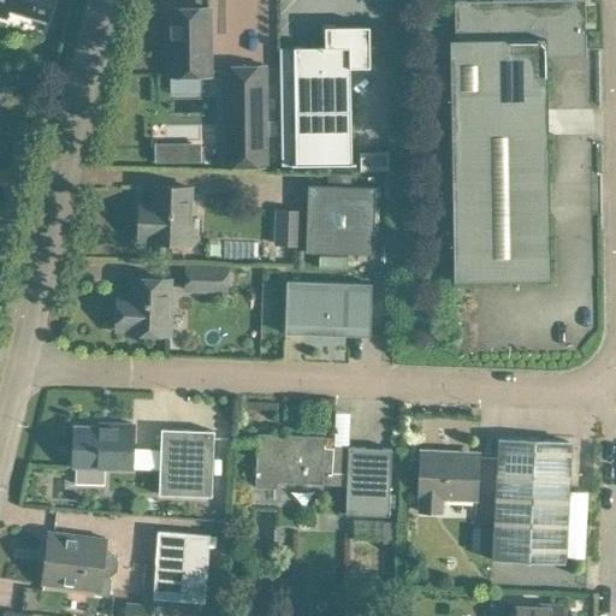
[(0,0),(0,16),(6,18),(9,11),(47,22),(53,0),(0,0)]
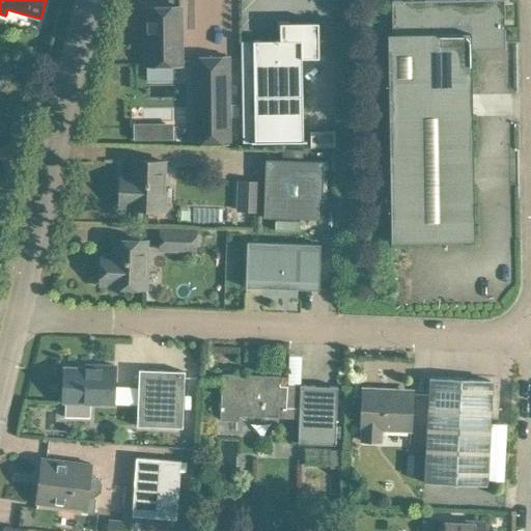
[(467,0),(392,1),(392,22),(392,34),(388,34),(391,242),(474,241),(471,50),(504,49),(503,0),(467,0)]
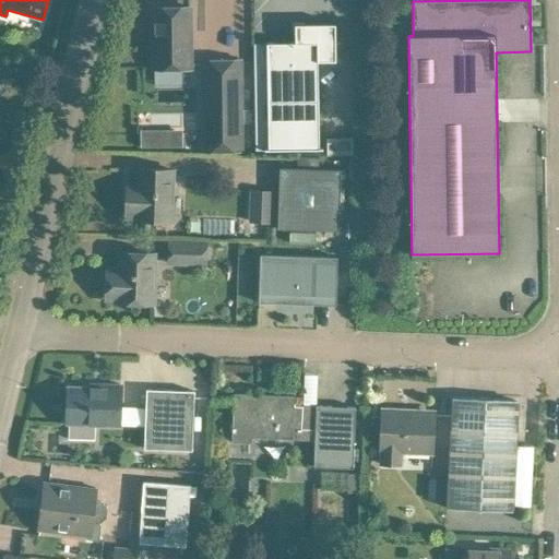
[(190,8),(152,8),(153,69),(191,68),(190,8)]
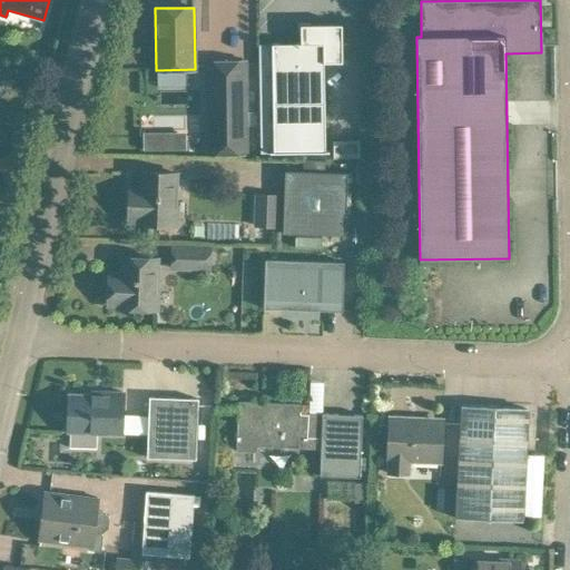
[(272,45),(259,45),(262,149),(274,149),(325,149),(324,104),(324,62),(343,62),(342,25),(304,25),(301,29),(301,45),(272,45)]
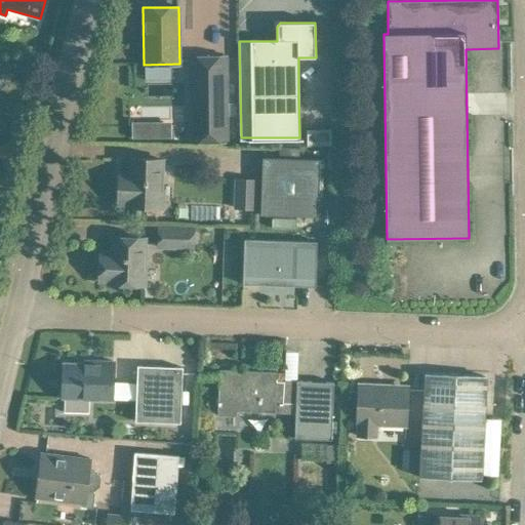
[(192,142),(227,140),(226,56),(191,57),(192,142)]
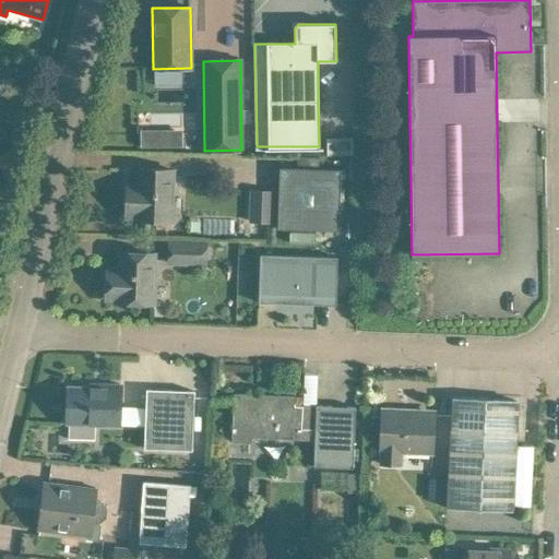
[(180,147),(180,131),(138,131),(138,149),(180,147)]
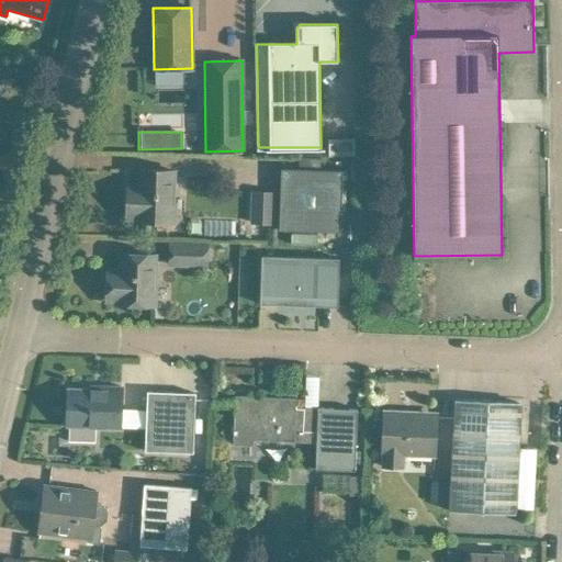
[(355,138),(328,139),(328,156),(355,156),(355,138)]
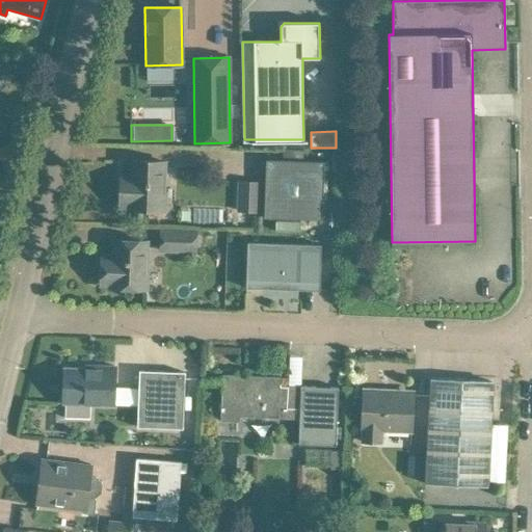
[(283,160),(266,160),(264,197),(264,218),(322,220),(322,198),(324,161),(303,161),(303,149),(283,149),(283,160)]
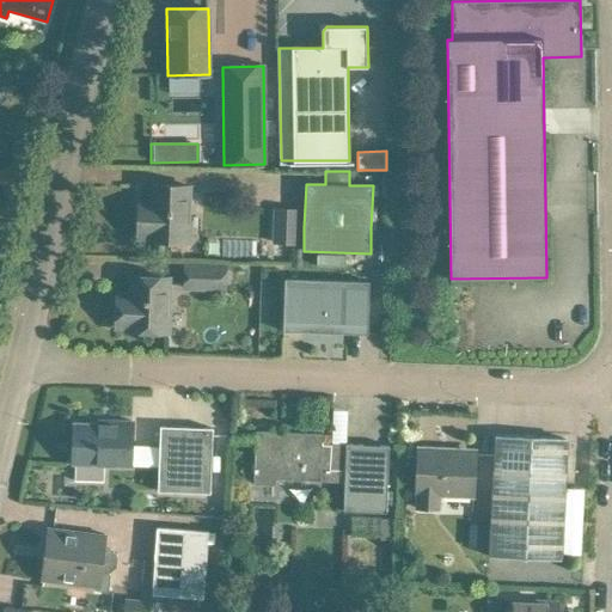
[(188,242),(189,187),(151,185),(151,202),(139,201),(138,237),(150,238),(150,240),(188,242)]
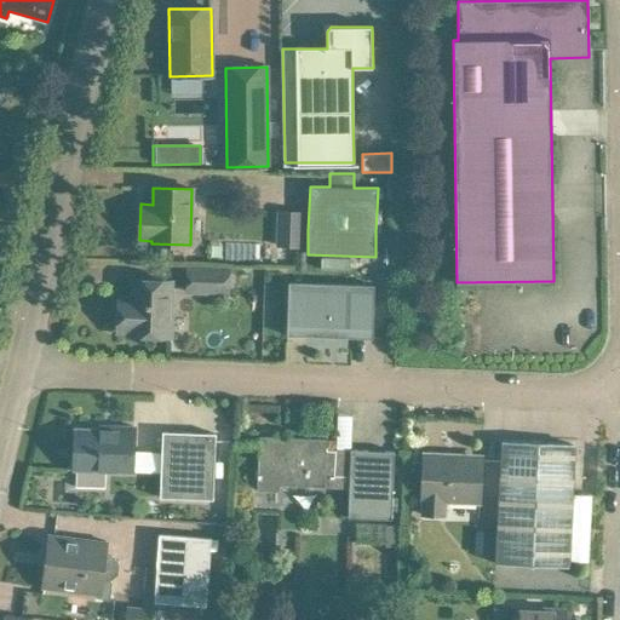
[(277,230),(276,248),(300,248),(302,231),(277,230)]
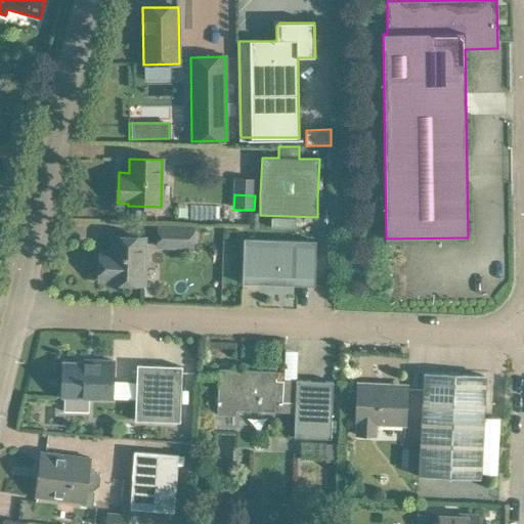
[(191,248),(192,227),(159,226),(158,247),(191,248)]
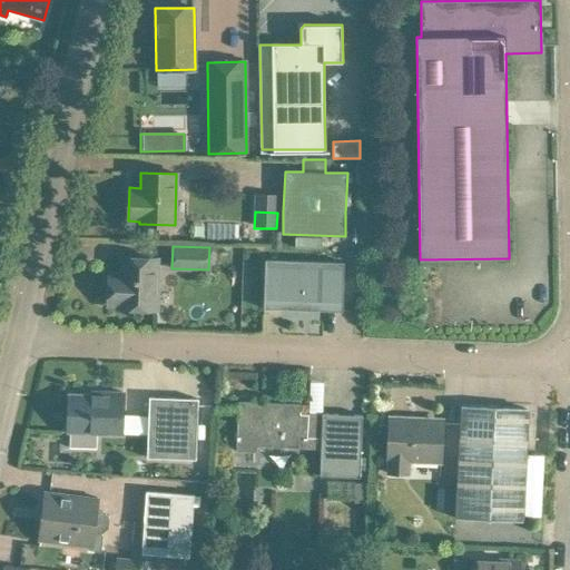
[(156,310),(157,259),(121,258),(121,274),(109,274),(108,305),(120,305),(120,308),(156,310)]
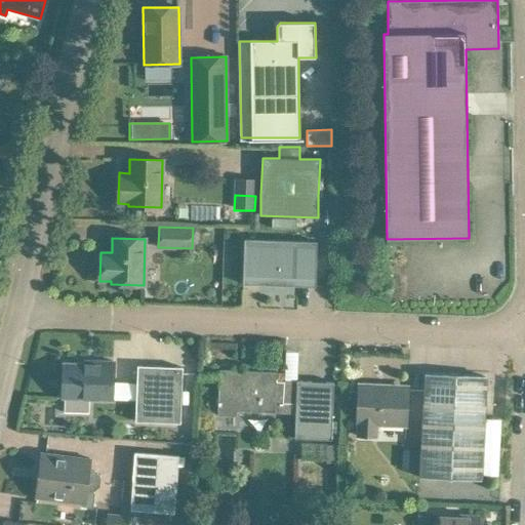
[(317,241),(244,239),(243,284),(316,286),(317,241)]
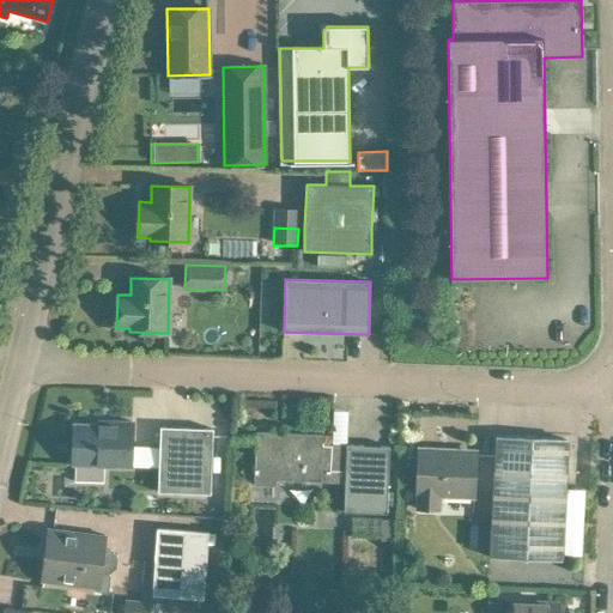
[(131,467),(132,445),(133,422),(110,422),(110,425),(74,424),(73,465),(76,465),(76,483),(104,484),(105,466),(131,467)]
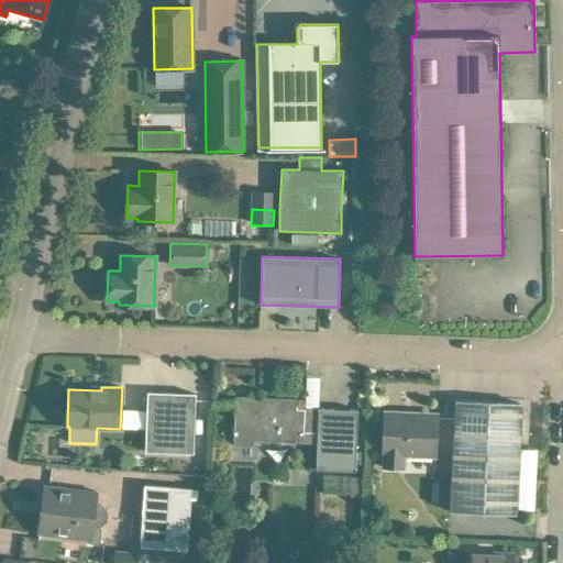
[(147,393),(146,415),(145,452),(194,454),(196,394),(147,393)]
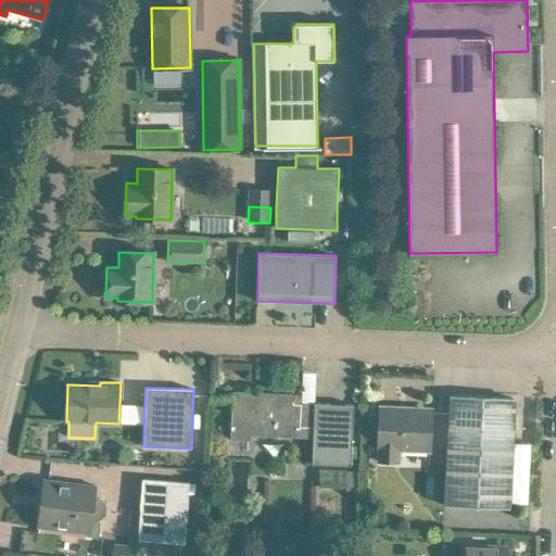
[(232,391),(231,413),(230,440),(250,441),(251,436),(313,439),(312,465),(351,466),(353,405),(314,403),(314,407),(292,406),(293,394),(232,391)]
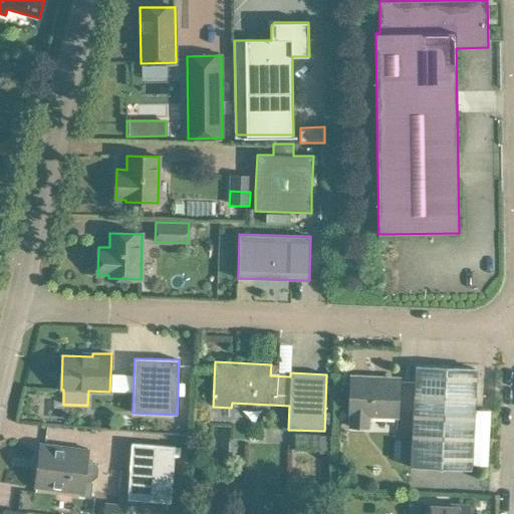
[(493,412),(474,410),(476,369),(416,366),(412,467),(471,470),(473,434),(492,435),(493,412)]
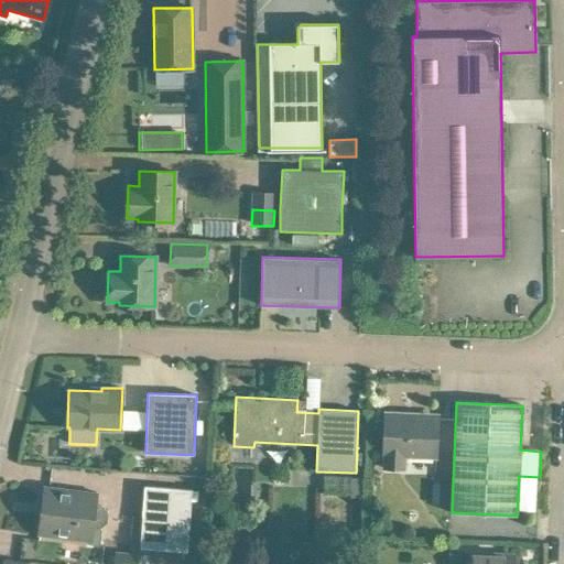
[(384,412),(384,434),(383,456),(384,456),(383,467),(402,468),(402,456),(436,458),(437,419),(413,418),(413,413),(384,412)]
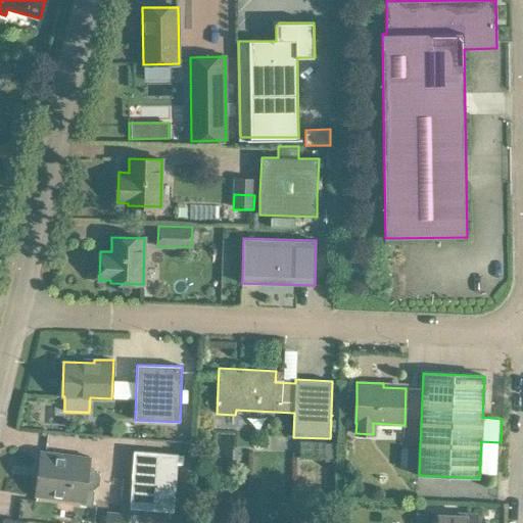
[(400,447),(400,467),(418,468),(418,448),(400,447)]
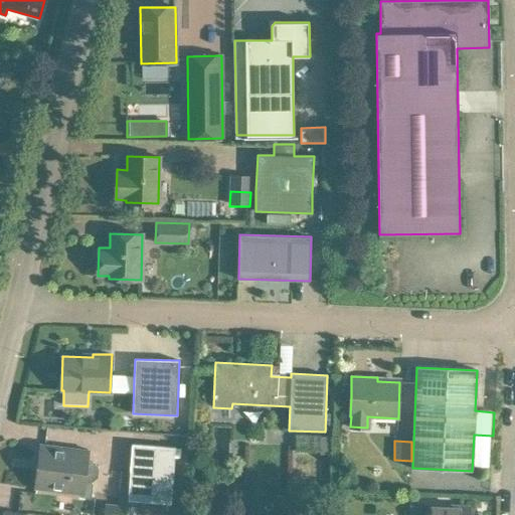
[(171,504),(175,448),(132,444),(127,500),(171,504)]
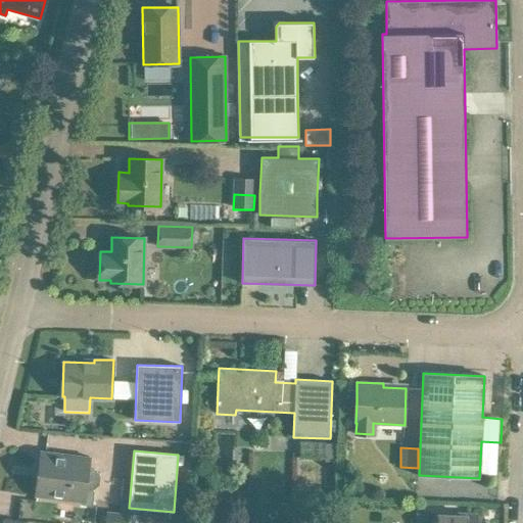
[(35,495),(55,498),(84,502),(85,489),(93,490),(99,485),(100,476),(95,469),(89,468),(90,458),(62,454),(42,452),(38,477),(35,495)]
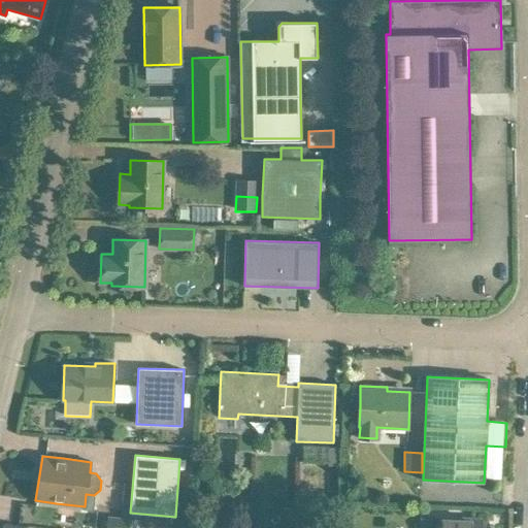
[(481,527),(482,520),(461,519),(438,518),(437,527),(481,527)]
